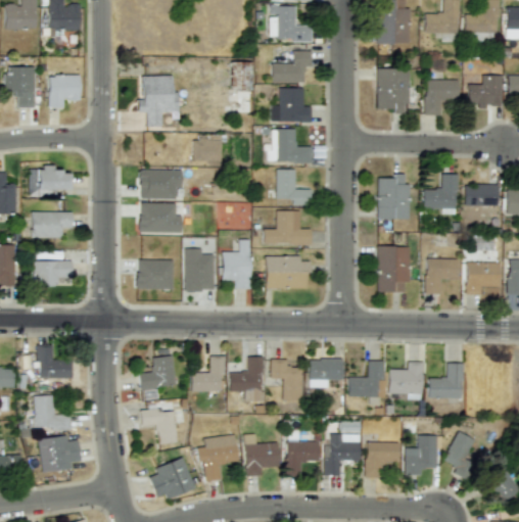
[(5,30),(36,30),(35,0),(19,0),(20,5),(4,5),(5,30)]
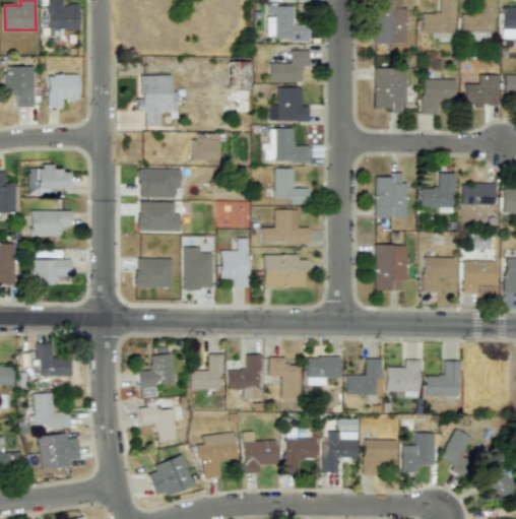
[(79,31),(78,5),(63,5),(63,0),(48,0),(49,36),(63,36),(63,31),(79,31)]
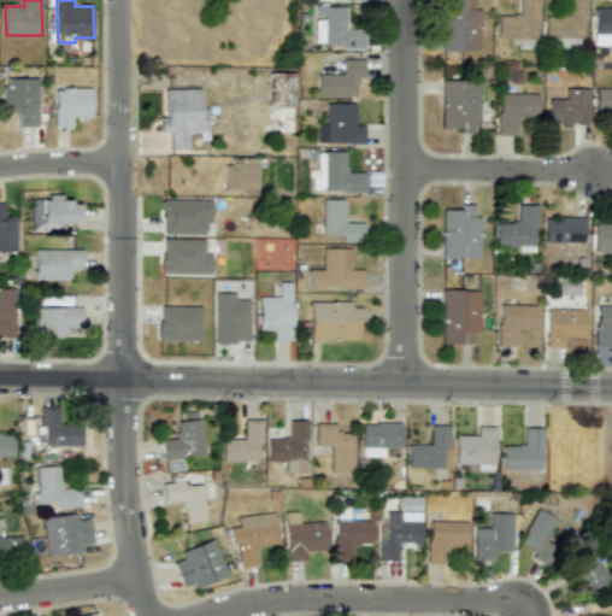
[(445,0),(445,52),(483,53),(483,10),(478,10),(478,0),(445,0)]
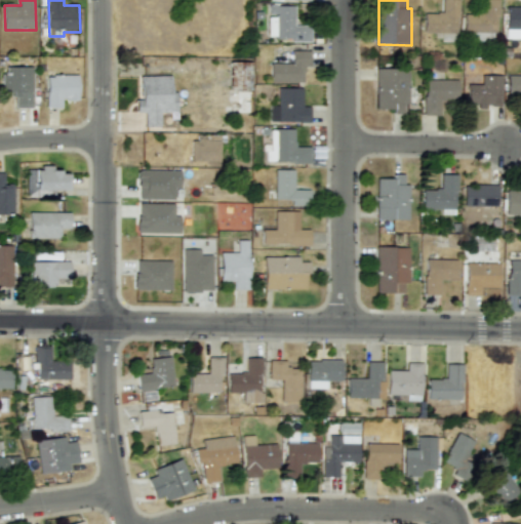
[(427,34),(461,34),(461,0),(444,0),(445,14),(427,13),(427,34)]
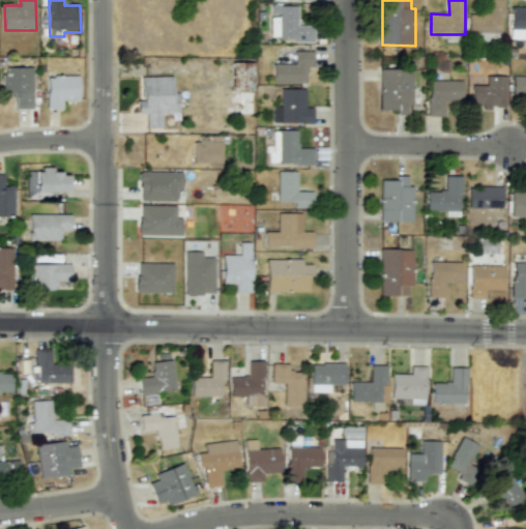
[(505,0),(489,0),(489,15),(471,15),(471,33),(505,34),(505,0)]
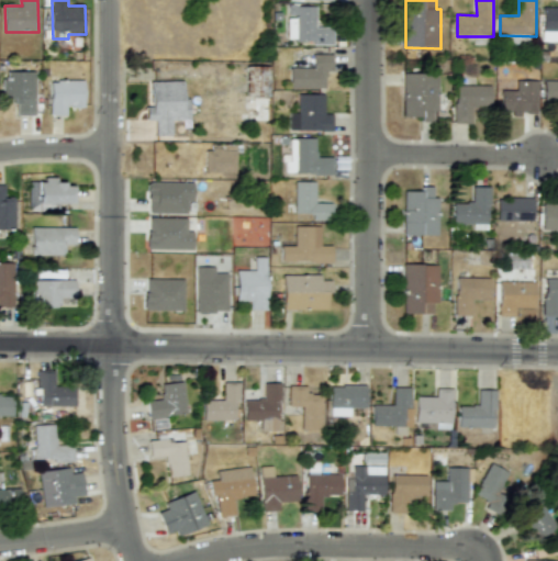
[(336,43),(336,29),(317,27),(319,7),(291,7),(290,18),(289,43),(336,43)]
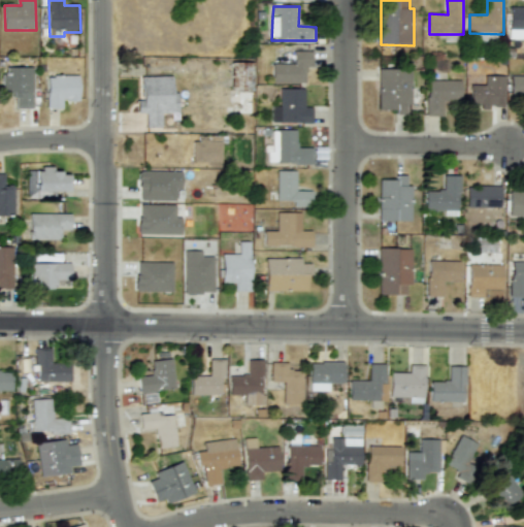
[(523,7),(512,7),(512,39),(523,39),(523,7)]
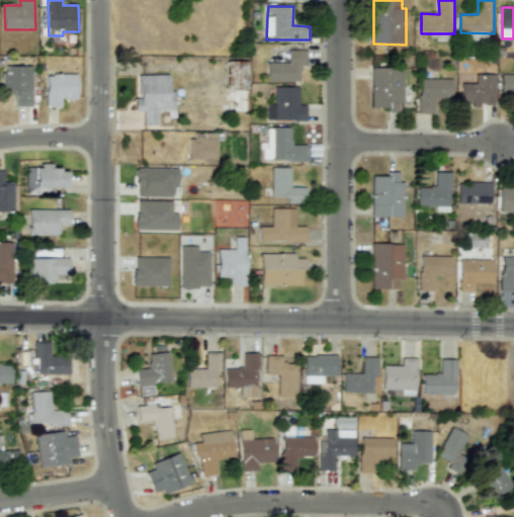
[(269,63),(269,82),(303,82),(302,68),(309,68),(309,51),(290,51),(290,63),(269,63)]
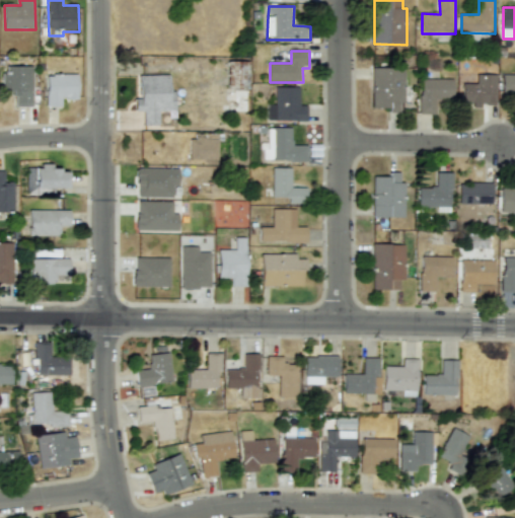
[(230,105),(246,104),(246,62),(229,62),(230,105)]
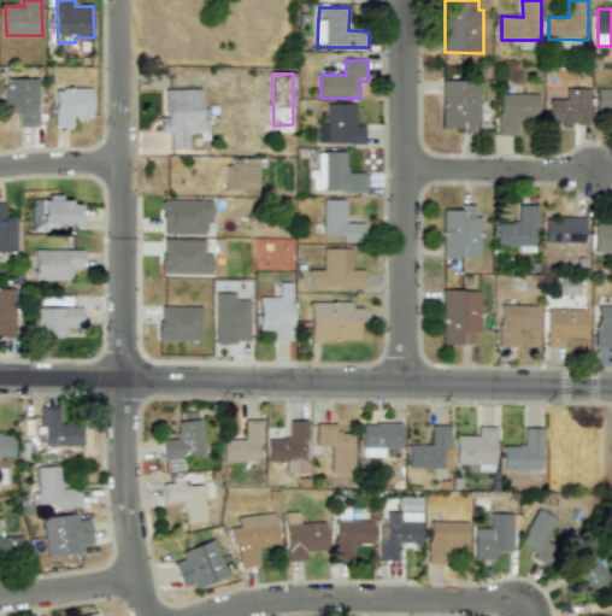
[(41,80),(6,80),(6,112),(21,112),(21,128),(41,128),(41,80)]
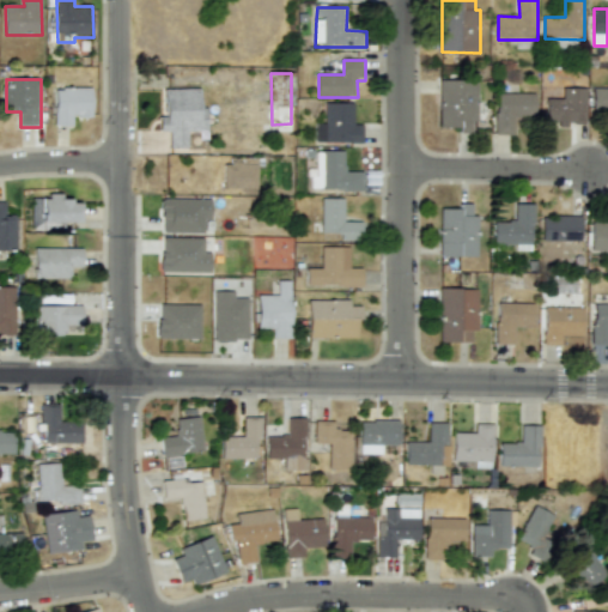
[(442,82),(442,129),(462,128),(462,134),(474,133),(474,122),(480,122),(480,80),(442,82)]
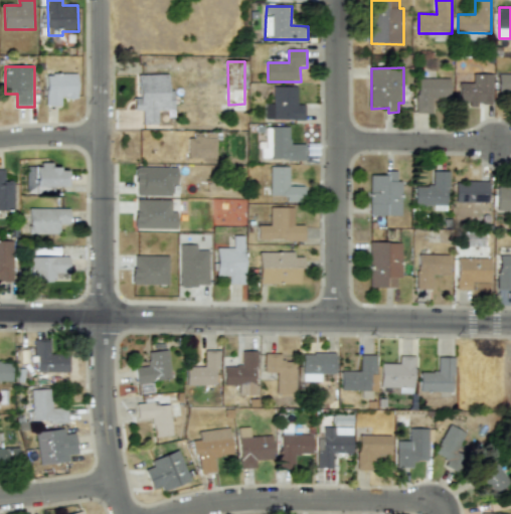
[(47,74),(47,107),(62,107),(62,99),(77,100),(78,74),(47,74)]
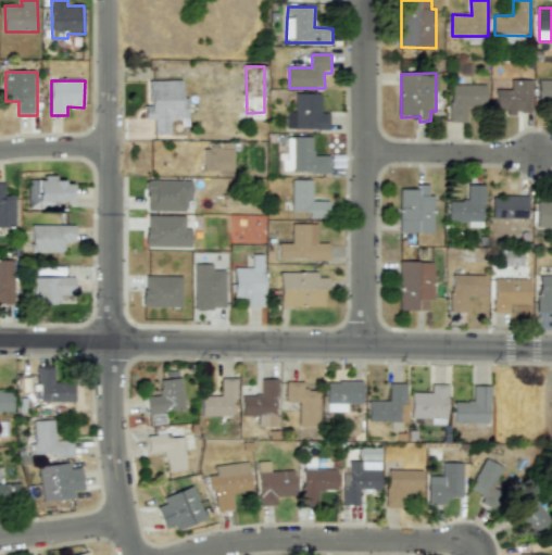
[(535,80),(513,80),(513,90),(498,90),(498,111),(509,111),(509,114),(534,114),(535,80)]
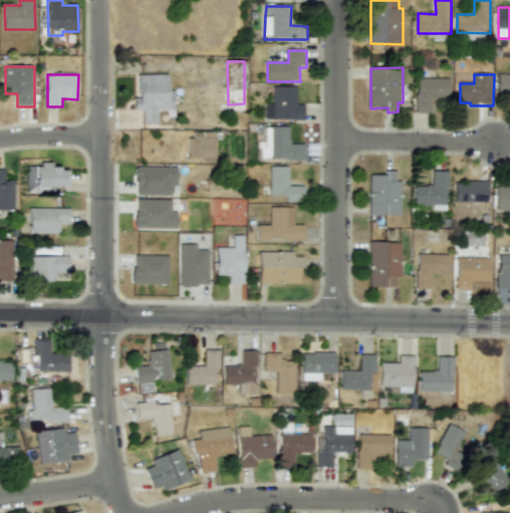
[(509,74),(499,74),(500,94),(509,93),(509,74)]
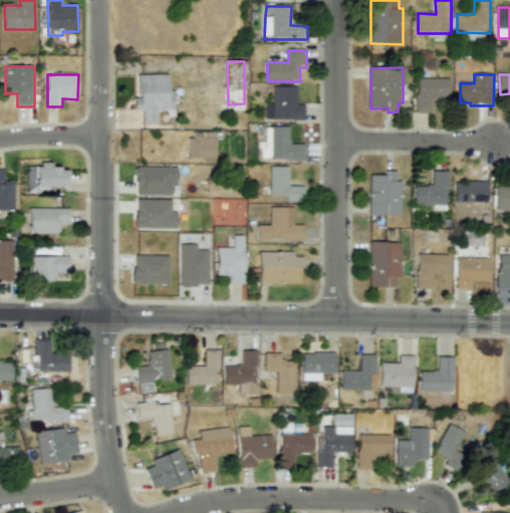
[(170,75),(140,75),(140,98),(136,98),(137,111),(144,111),(145,124),(160,124),(159,110),(171,110),(170,75)]
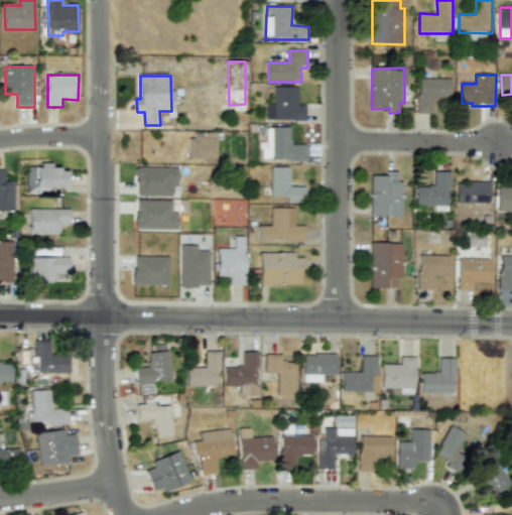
[(419,114),(437,114),(438,101),(453,102),(453,80),(420,79),(419,114)]
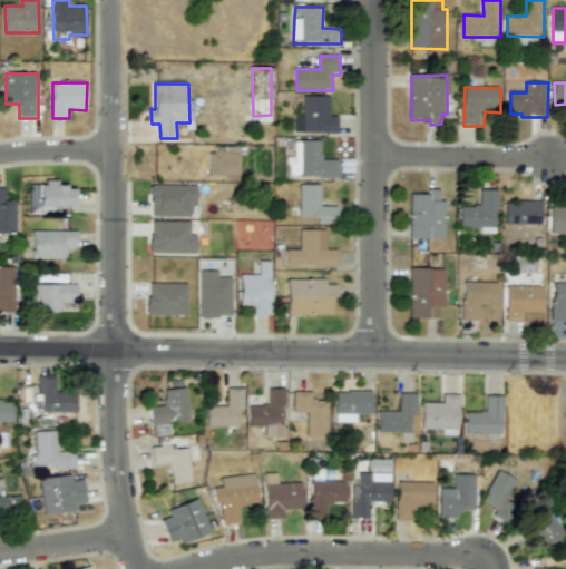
[(332,117),(332,96),(305,96),(304,116),(296,116),(296,133),(340,134),(340,117),(332,117)]
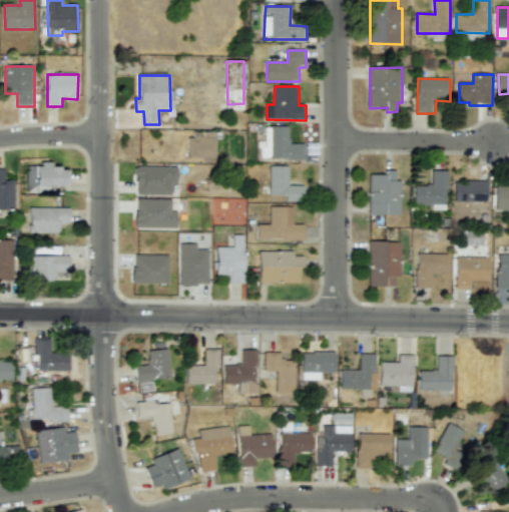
[(306,159),(306,144),(291,144),(291,127),(268,127),(268,149),(263,149),(263,159),(306,159)]
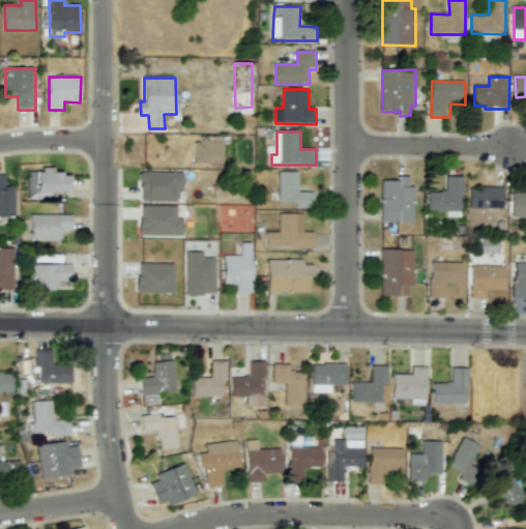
[(197,163),(225,164),(225,137),(198,137),(197,163)]
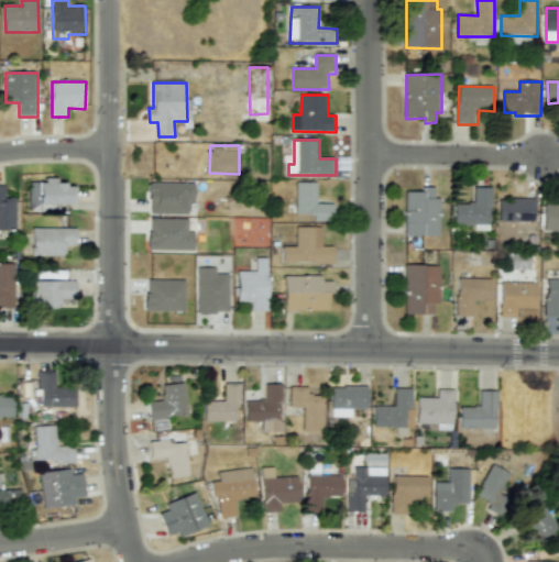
[(59,212),(59,205),(78,205),(78,186),(58,186),(58,178),(46,178),(46,183),(31,183),(31,212),(59,212)]
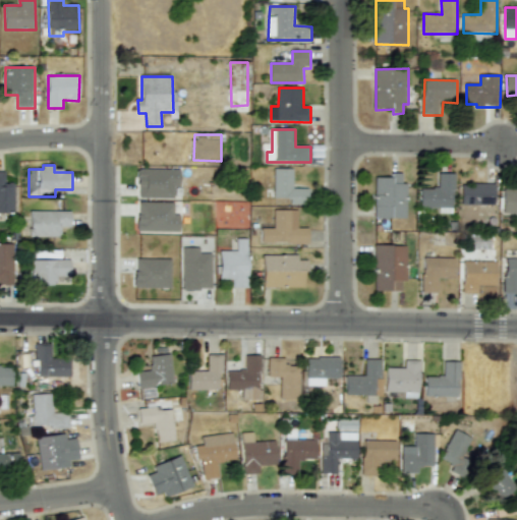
[(181,187),(181,170),(139,169),(138,198),(175,198),(175,187),(181,187)]
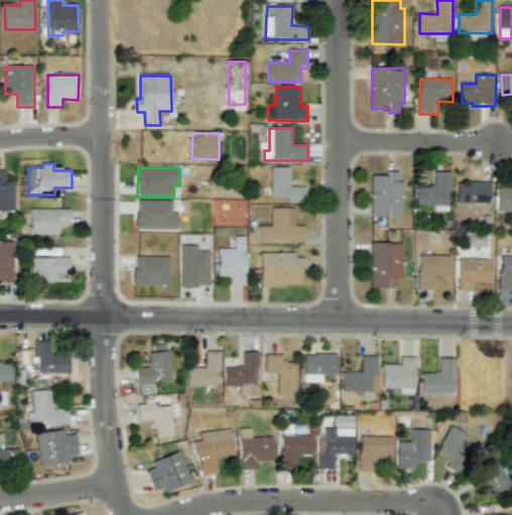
[(292,168),(273,167),(272,197),(289,198),(289,203),(307,203),(307,187),(291,186),(292,168)]
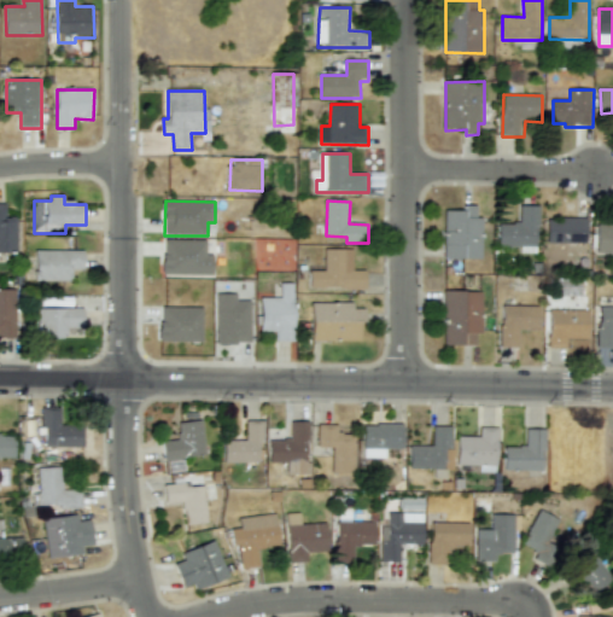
[(0,204),(0,252),(19,254),(18,217),(7,217),(7,204),(0,204)]
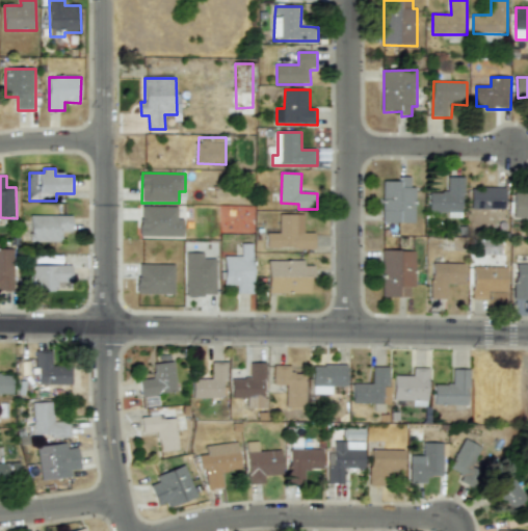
[(385,182),(384,223),(417,223),(418,188),(413,188),(413,178),(401,177),(401,182),(385,182)]
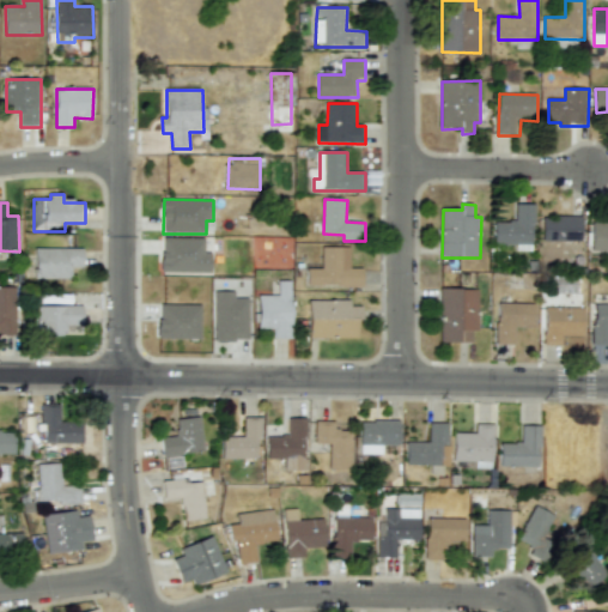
[(536,205),(518,205),(517,223),(497,223),(497,246),(520,246),(520,252),(536,252),(536,205)]
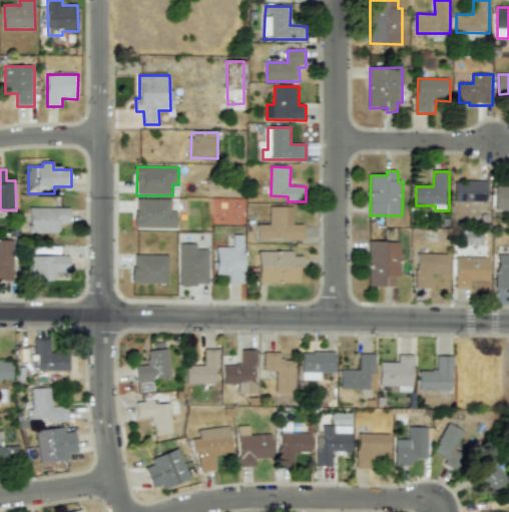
[(489,181),(457,181),(456,202),(489,202),(489,181)]
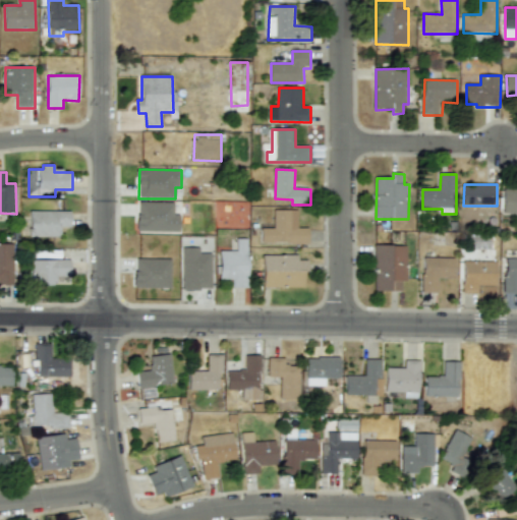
[(516,189),(506,189),(505,214),(516,213),(516,189)]
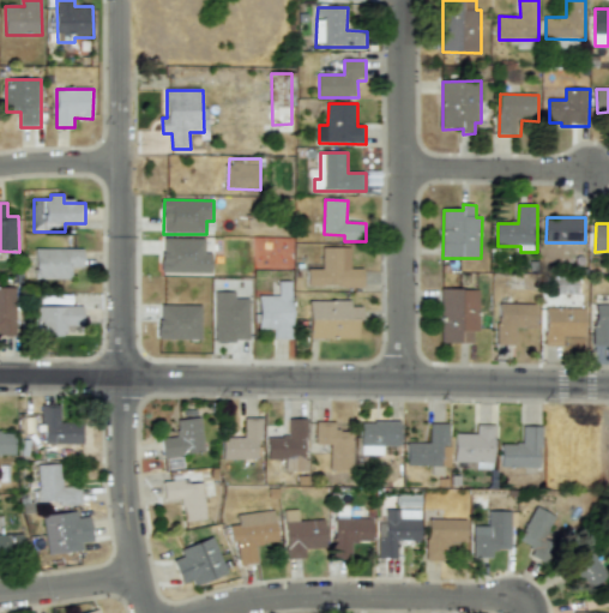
[(207,239),(163,239),(163,274),(212,275),(213,253),(206,253),(207,239)]
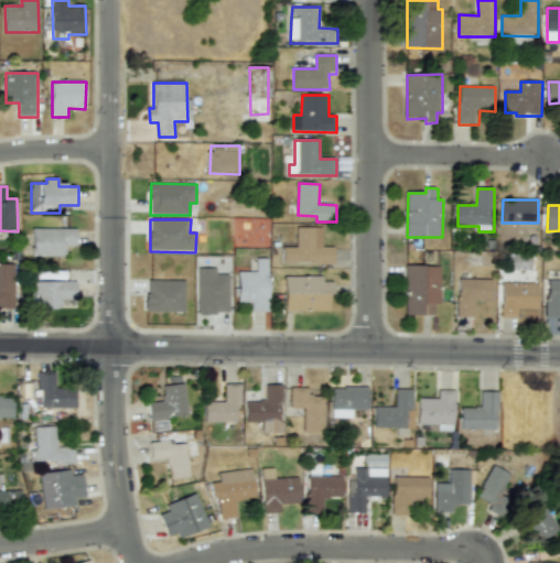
[(284,263),(335,264),(336,248),(324,247),(324,228),(299,228),(299,247),(286,247),(284,263)]
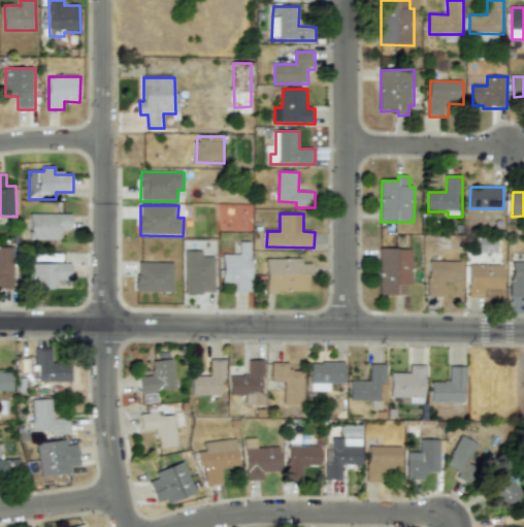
[(63,240),(62,231),(73,231),(73,215),(31,215),(31,240),(63,240)]
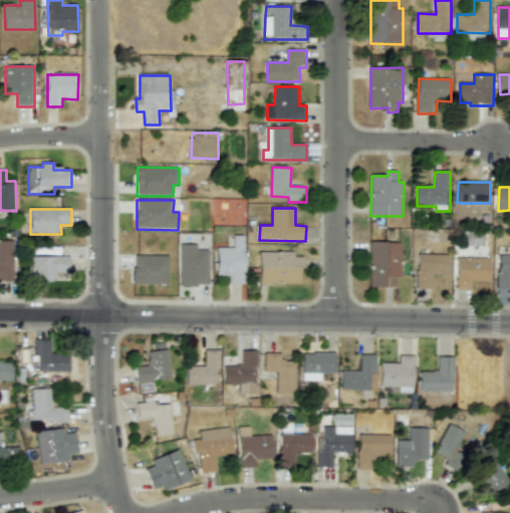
[(246,284),(247,236),(235,236),(235,248),(219,248),(218,276),(231,276),(231,284),(246,284)]
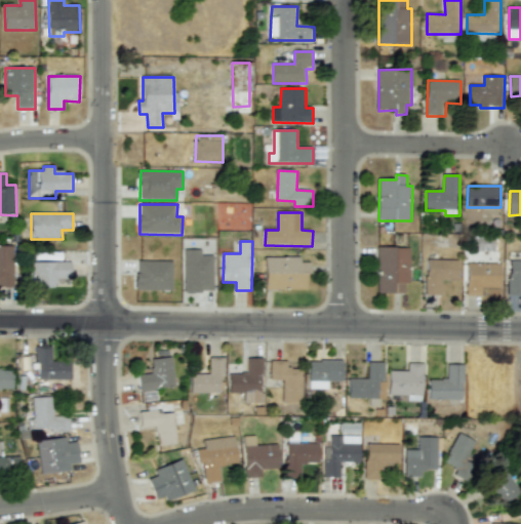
[(0,287),(14,287),(15,246),(0,245),(0,287)]
